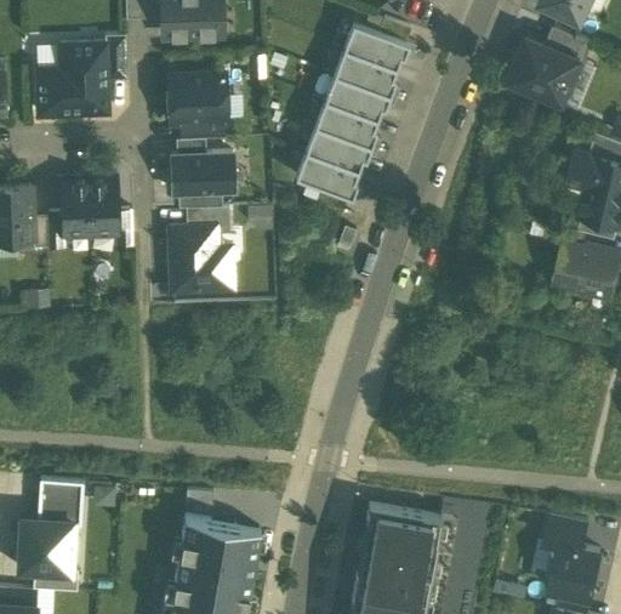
[(124,0),(125,23),(161,22),(160,0),(124,0)]
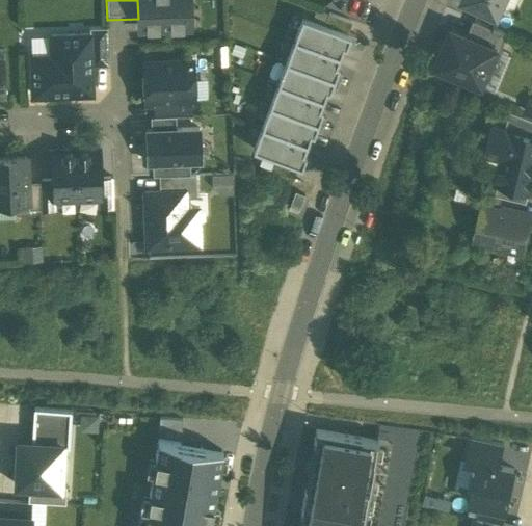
[(188,0),(137,0),(138,19),(139,35),(189,33),(188,0)]
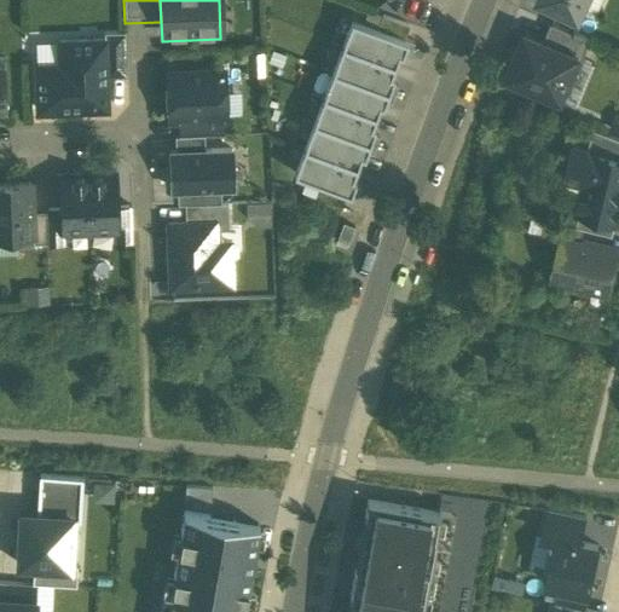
[(541,0),(538,7),(578,27),(590,0),(541,0)]
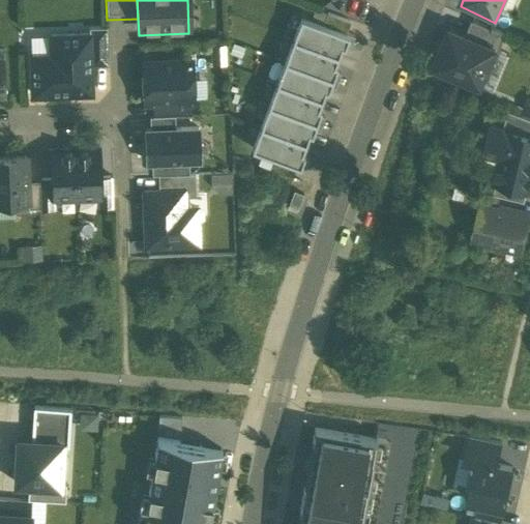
[(350,28),(327,19),(323,30),(346,39),(350,28)]
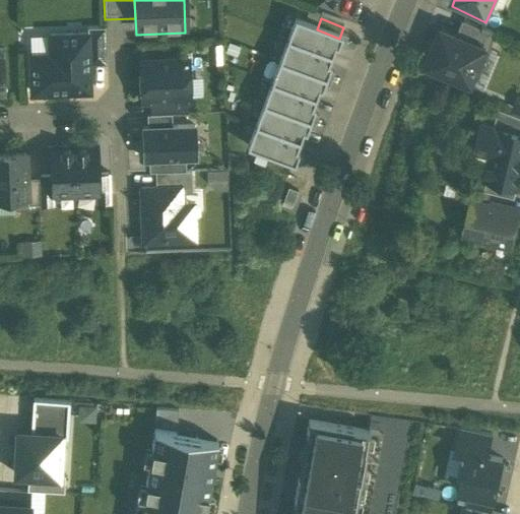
[(317,29),(297,22),(288,45),(331,60),(334,52),(337,53),(339,47),(344,49),(347,42),(339,39),(317,29)]
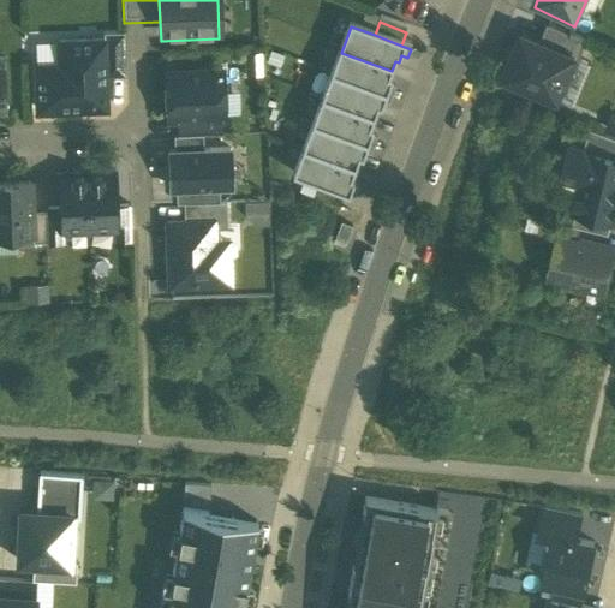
[(548,30),(541,48),(575,63),(574,65),(580,67),(587,47),(548,30)]
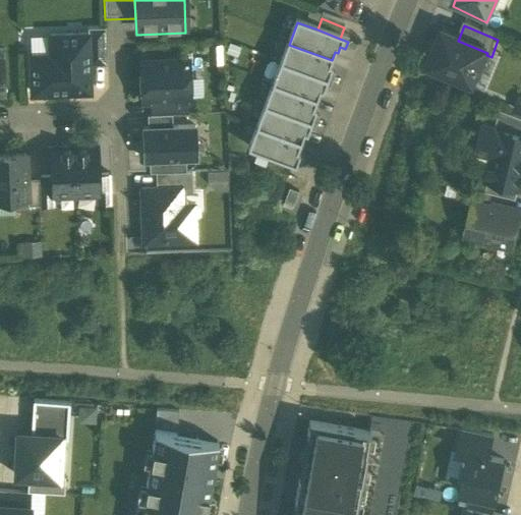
[(106,33),(87,33),(87,39),(88,40),(89,69),(107,69),(106,33)]
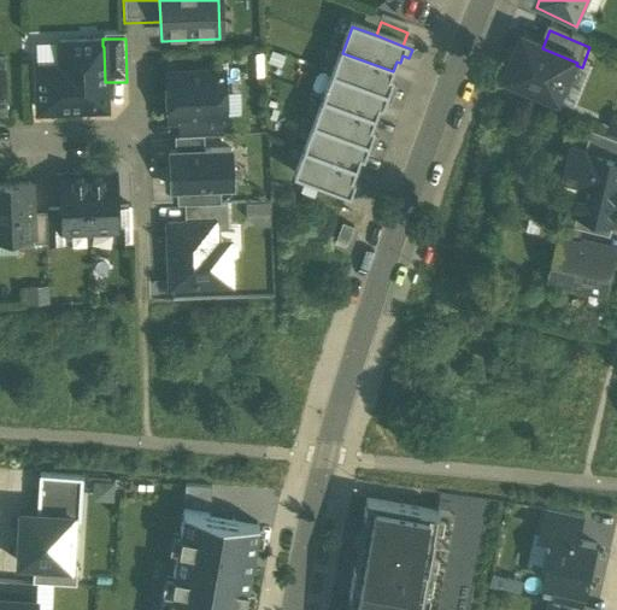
[(577,63),(542,48),(523,41),(506,83),(559,106),(576,65),(577,63)]
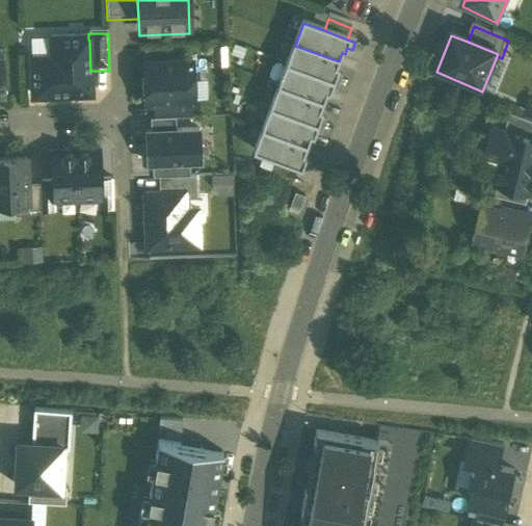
[(88,40),(50,42),(51,61),(31,62),(32,101),(91,99),(90,71),(89,41),(88,40)]
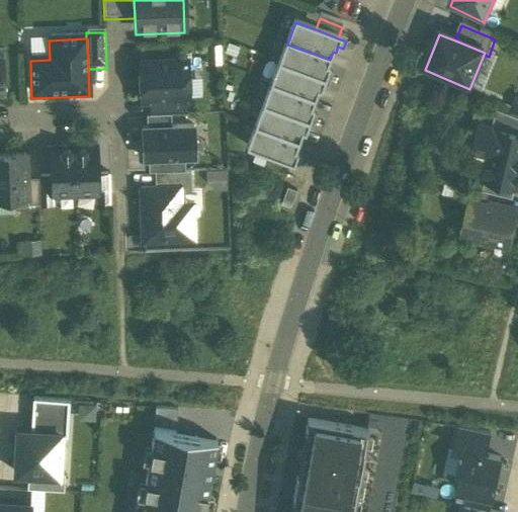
[(330,60),(287,45),(279,66),(330,84),(333,77),(328,75),(330,70),(327,69),(330,60)]
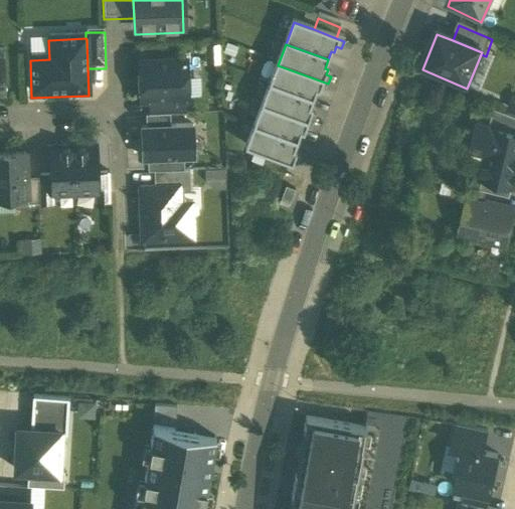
[(185,62),(139,64),(141,105),(149,105),(185,103),(187,103),(185,62)]
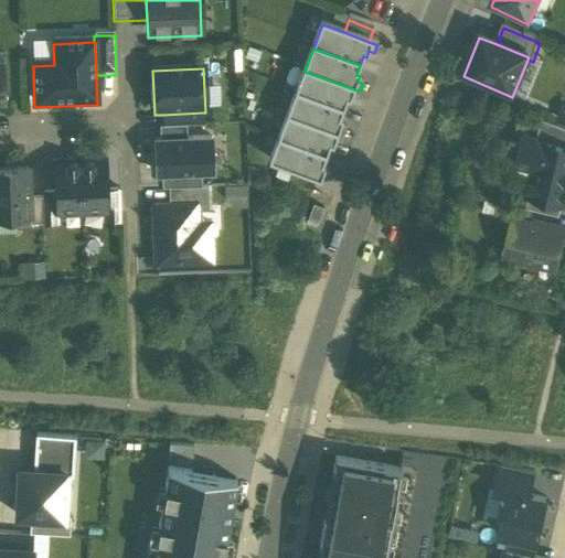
[(360,92),(305,72),(296,95),(343,111),(347,103),(349,104),(351,98),(358,100),(360,92)]
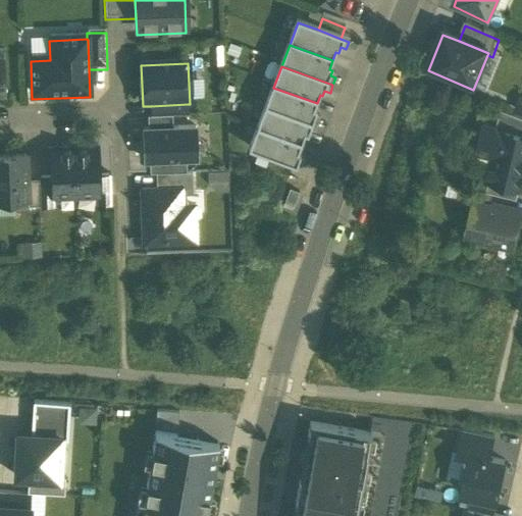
[(317,103),(273,88),(265,109),(317,127),(319,120),(314,118),(316,113),(313,112),(317,103)]
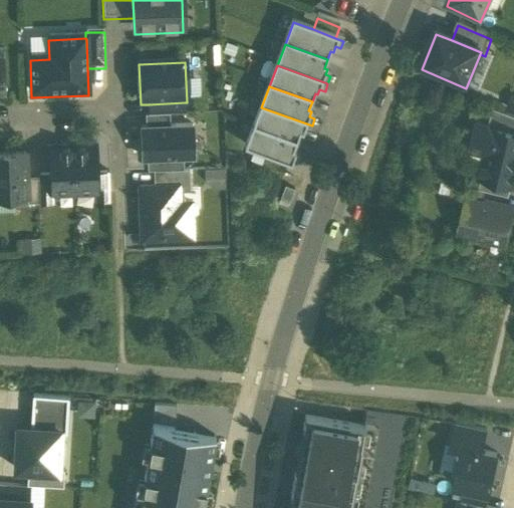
[(185,102),(149,104),(149,118),(169,117),(185,116),(185,102)]
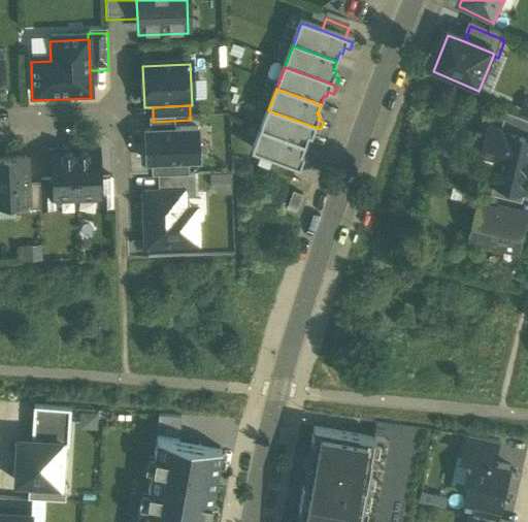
[(321,129),(268,110),(261,132),(304,149),(307,139),(310,140),(312,135),(318,137),(321,129)]
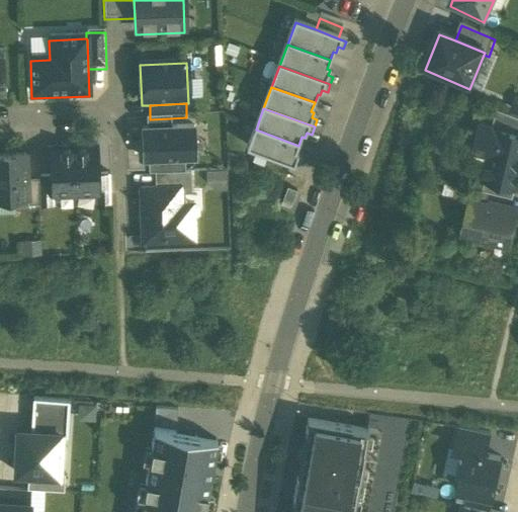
[(517,121),(496,113),(492,133),(517,139),(517,121)]
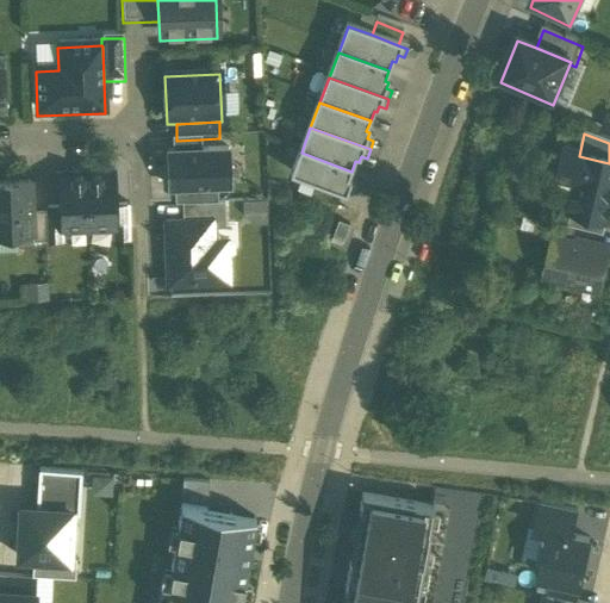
[(176,141),(172,141),(173,155),(201,154),(200,140),(176,141)]
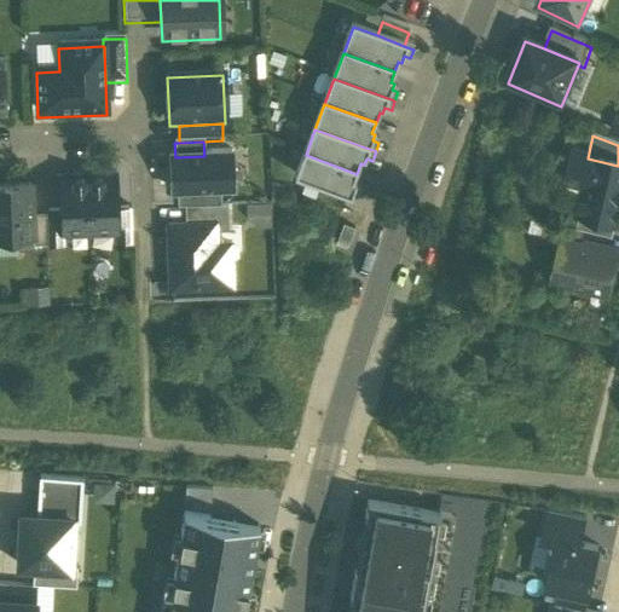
[(357,174),(306,155),(296,180),(319,190),(347,200),(357,203),(360,194),(353,191),(356,185),(353,184),(357,174)]
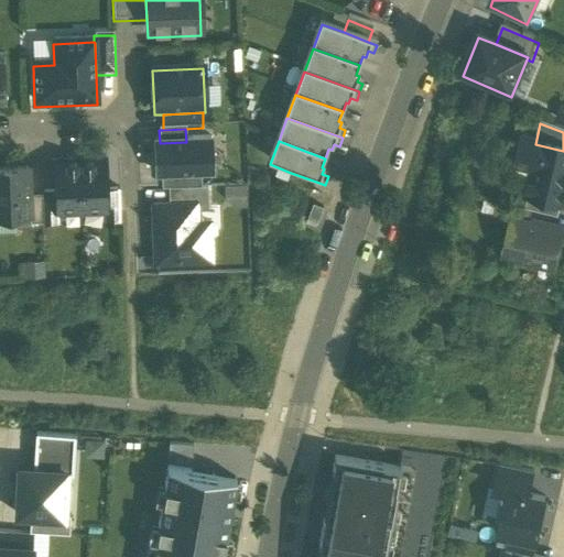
[(563,151),(535,144),(522,141),(516,170),(528,173),(532,178),(527,199),(528,199),(562,207),(563,207),(563,151)]
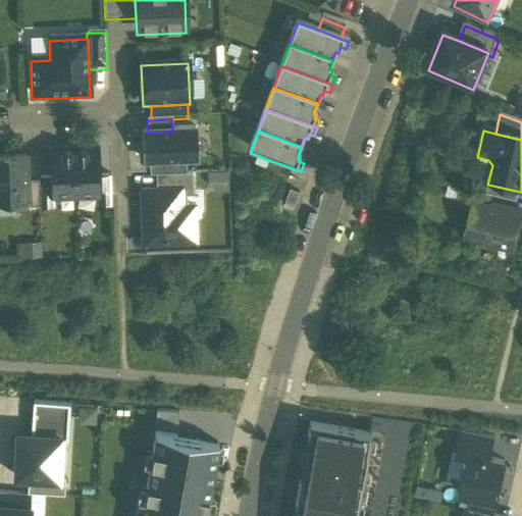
[(148,133),(144,133),(145,165),(186,164),(196,164),(195,132),(172,132),(148,133)]
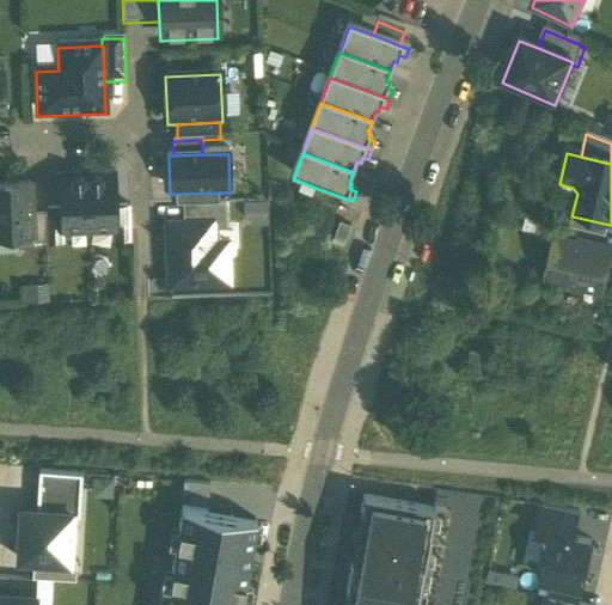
[(114,177),(59,179),(60,213),(61,237),(62,237),(115,234),(116,234),(115,211),(114,177)]
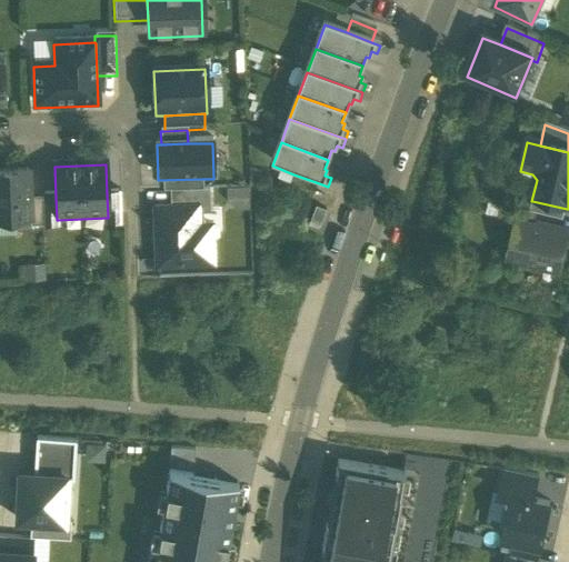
[(28,174),(0,174),(0,222),(30,222),(29,204),(28,174)]
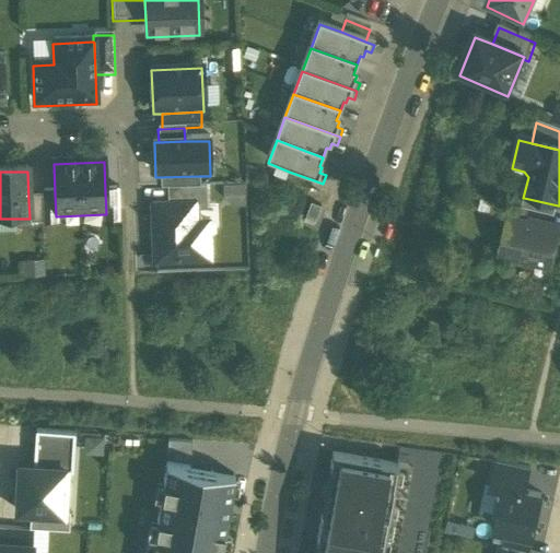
[(314,180),(289,172),(284,184),(310,192),(314,180)]
